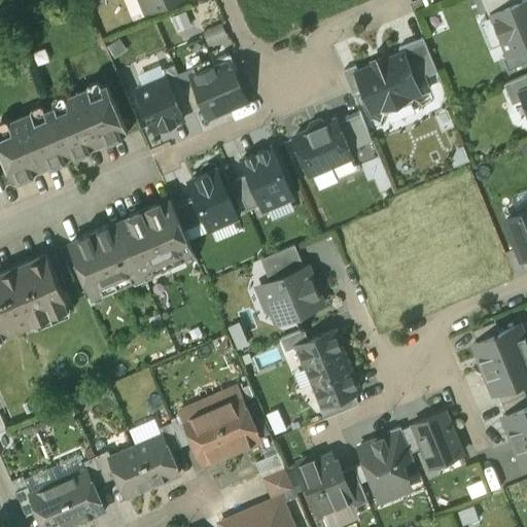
[(141,0),(146,11),(172,0),(141,0)]
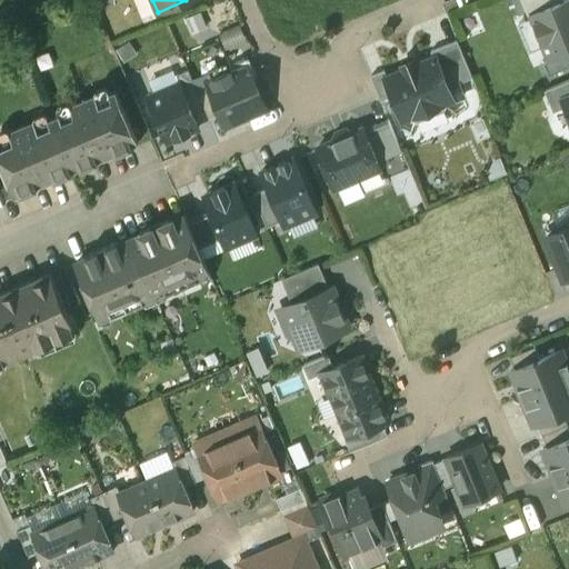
[(562,0),(520,0),(527,16),(530,15),(563,0),(562,0)]
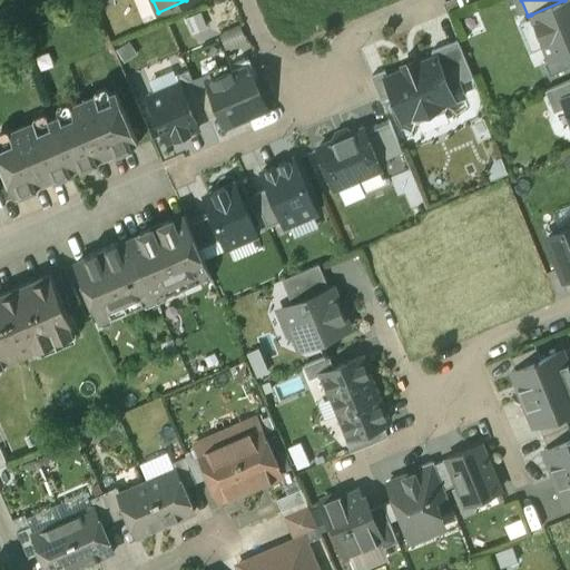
[(569,0),(564,0),(531,15),(550,61),(569,53),(569,52),(569,0)]
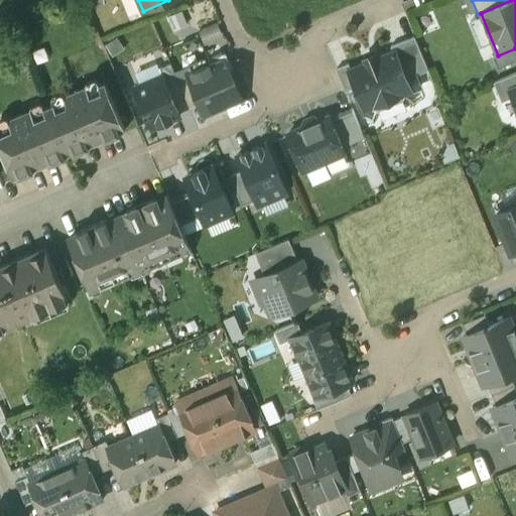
[(427,71),(413,36),(390,46),(393,51),(394,51),(405,78),(415,74),(415,76),(427,71)]
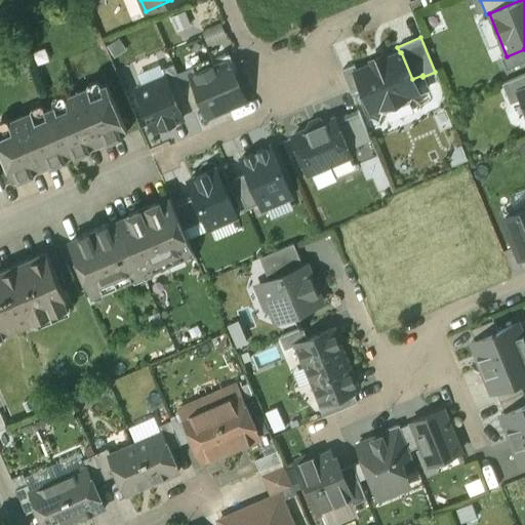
[(507,56),(501,58),(506,70),(524,62),(524,51),(524,49),(507,56)]
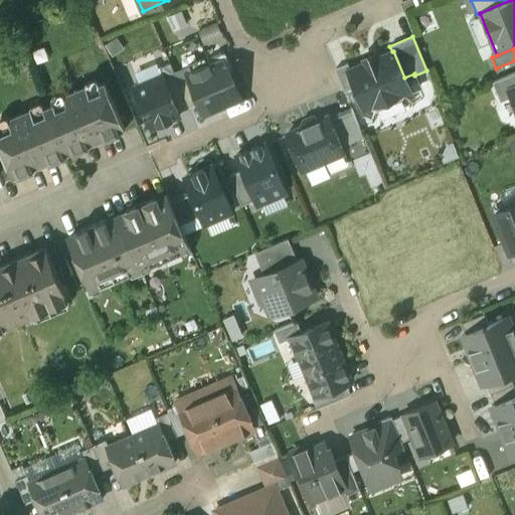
[(404,77),(393,51),(392,51),(377,57),(376,54),(362,59),(364,63),(349,69),(348,69),(355,87),(364,109),(369,107),(377,110),(401,100),(404,93),(419,87),(414,75),(414,73),(404,77)]
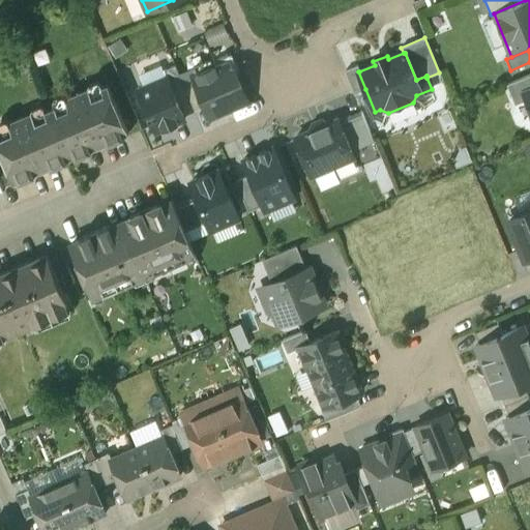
[(217,54),(211,57),(214,65),(193,76),(197,84),(206,107),(210,117),(246,101),(229,60),(229,59),(227,55),(219,58),(217,54)]
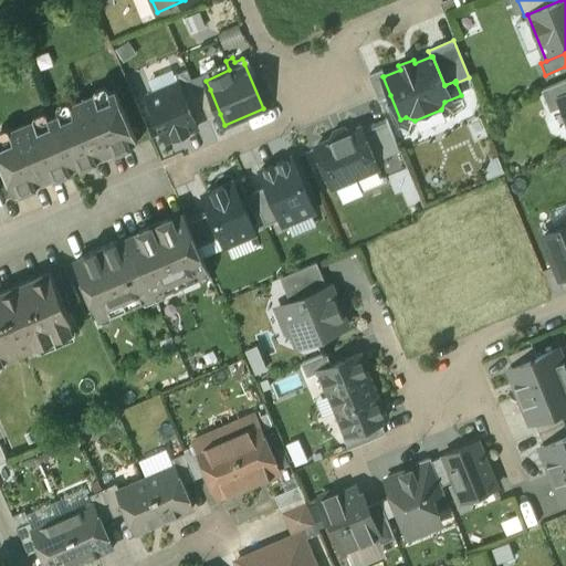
[(381,70),(368,75),(378,100),(390,95),(383,76),(384,76),(381,70)]
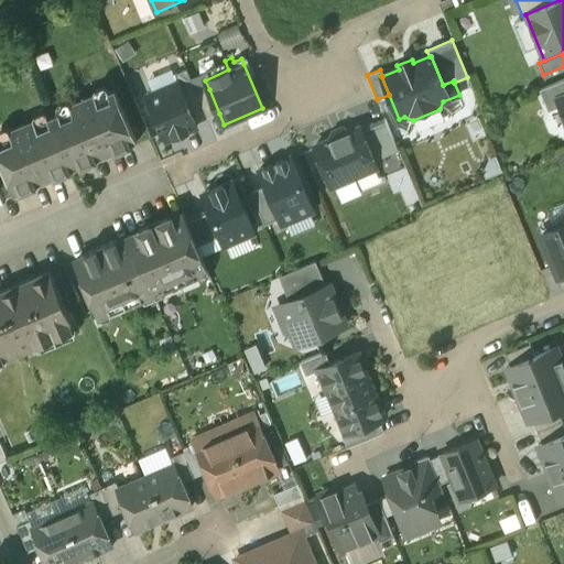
[(563,78),(540,89),(548,110),(561,106),(557,99),(563,95),(563,78)]
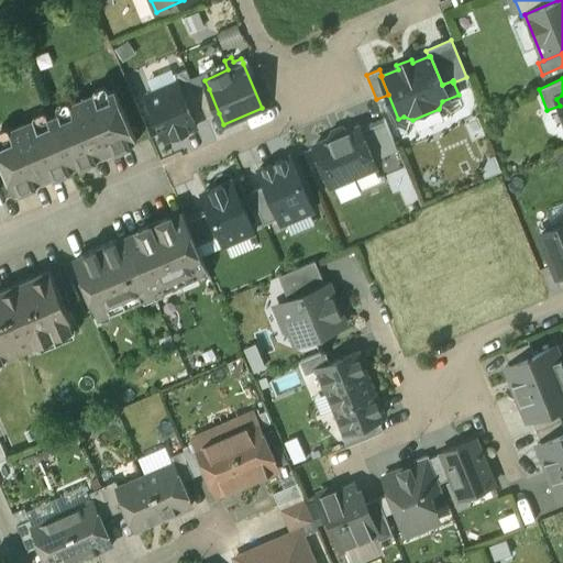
[(190,81),(178,86),(189,110),(201,106),(190,81)]
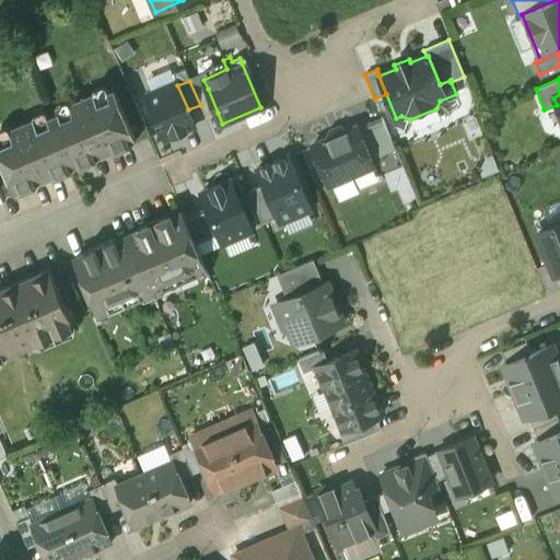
[(176,82),(146,95),(164,139),(195,126),(177,85),(176,82)]
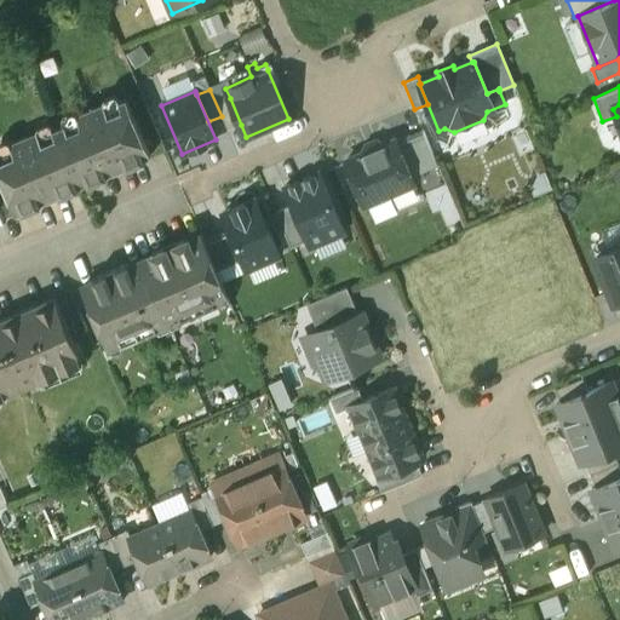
[(126,98),(107,107),(104,102),(76,113),(79,118),(58,127),(84,184),(150,156),(126,98)]
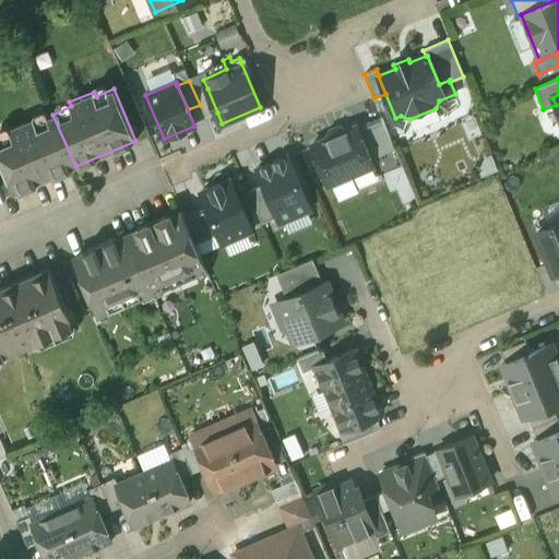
[(207,88),(195,94),(205,117),(217,113),(207,88)]
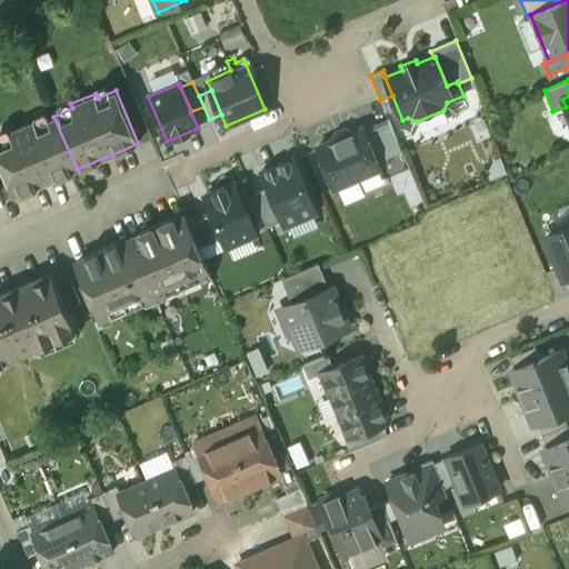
[(53,117),(36,125),(33,120),(8,130),(10,135),(0,139),(0,160),(16,196),(77,169),(53,117)]
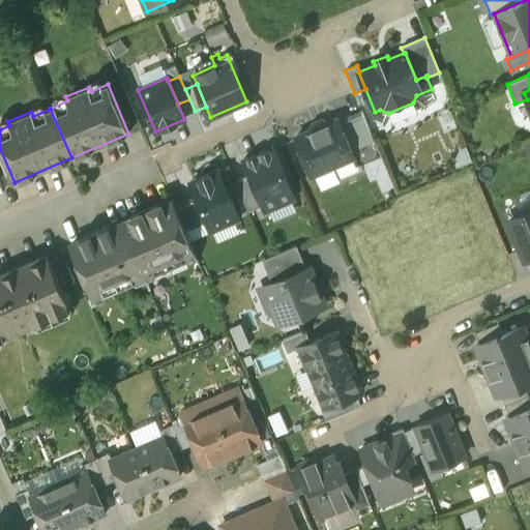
[(361,111),(339,121),(351,150),(374,141),(361,111)]
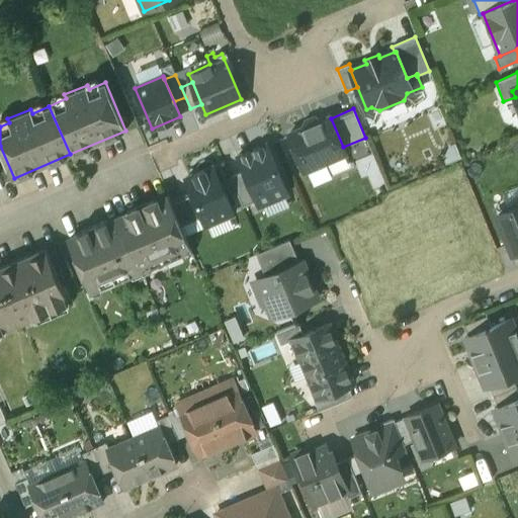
[(330,116),(288,134),(305,171),(307,170),(309,176),(310,176),(314,185),(332,177),(325,162),(345,154),(343,147),(331,118),(330,116)]
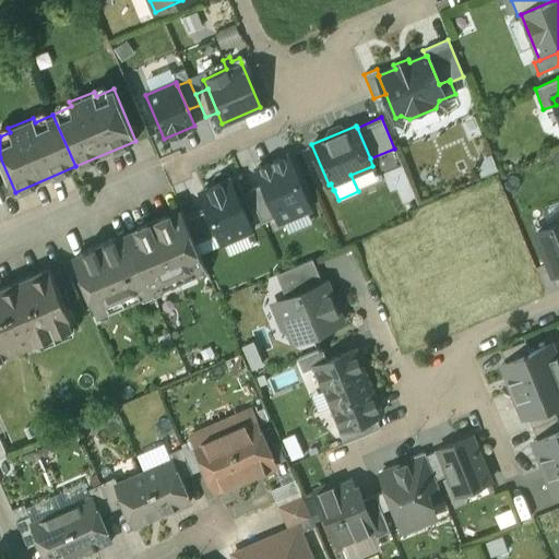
[(310,209),(287,154),(257,168),(280,222),(310,209)]
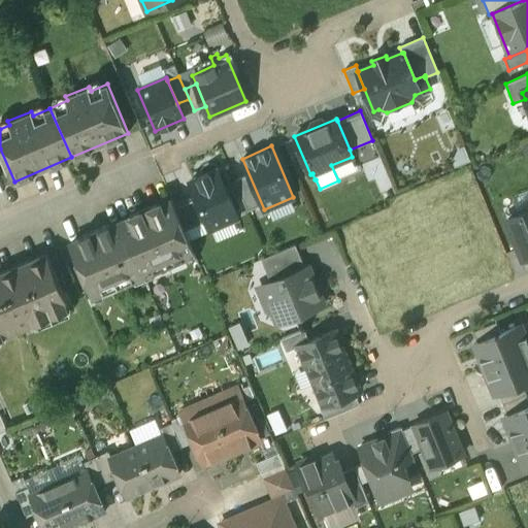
[(217,170),(190,182),(197,197),(206,220),(206,221),(209,229),(237,217),(217,170)]
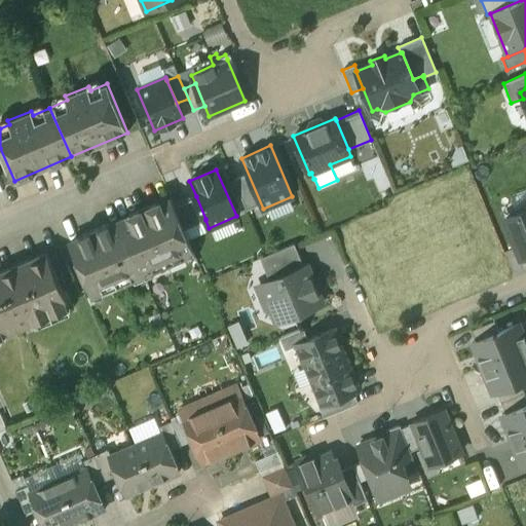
[(196,196),(174,205),(183,229),(205,220),(205,219),(196,196)]
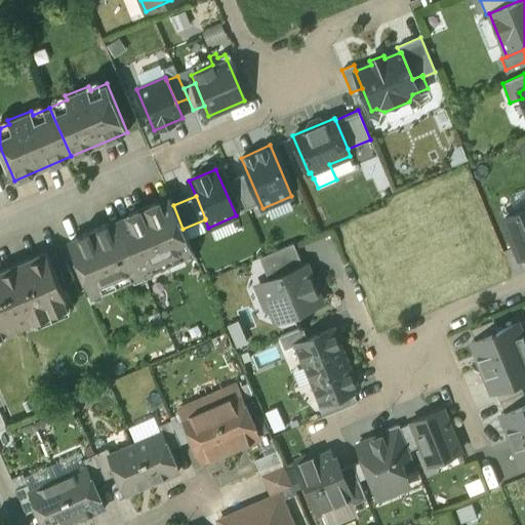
[(159,200),(128,213),(129,216),(118,220),(140,272),(192,250),(183,229),(173,205),(170,199),(160,203),(159,200)]
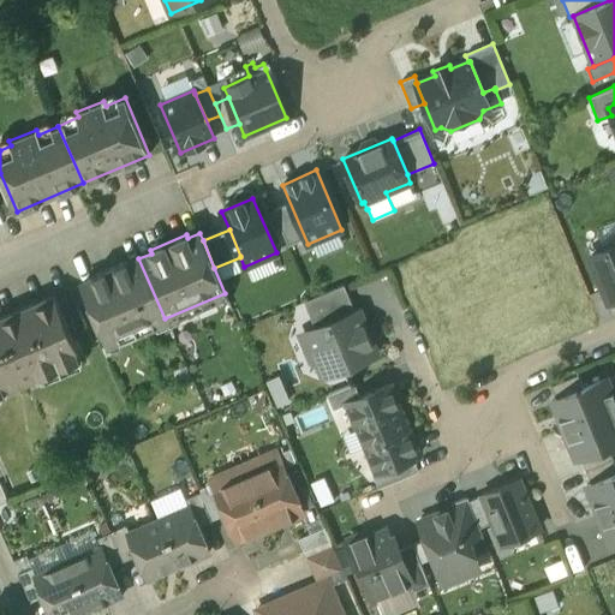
[(614,243),(589,255),(608,302),(614,298),(614,243)]
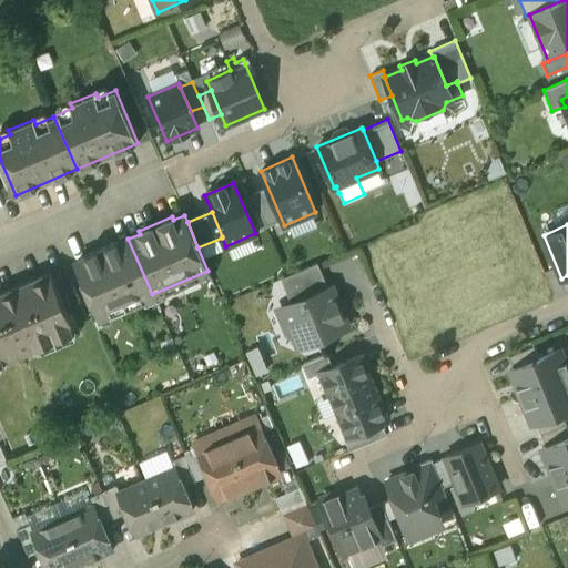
[(152,294),(128,239),(117,244),(115,241),(85,254),(87,257),(74,262),(99,317),(152,294)]
